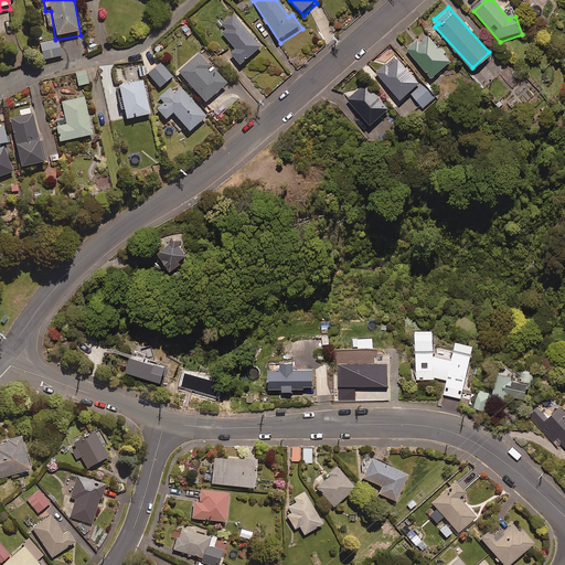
[(263,50),(234,16),(222,25),(226,30),(223,34),(237,51),(232,56),(241,67),(263,50)]
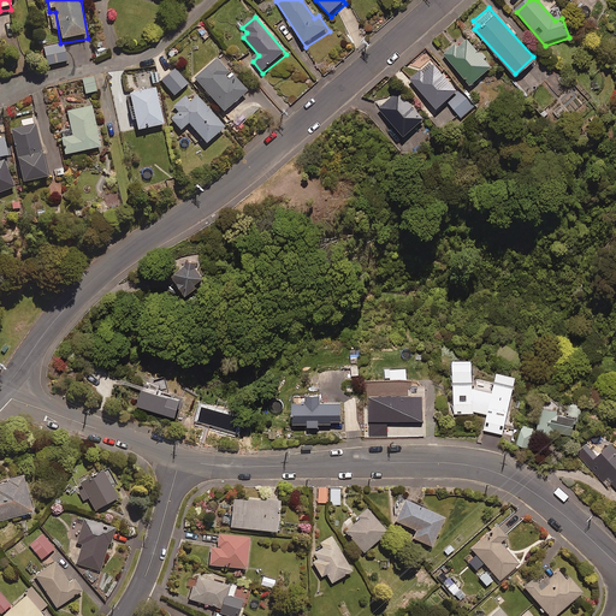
[(490,64),(466,35),(455,45),(454,42),(443,51),(468,82),(490,64)]
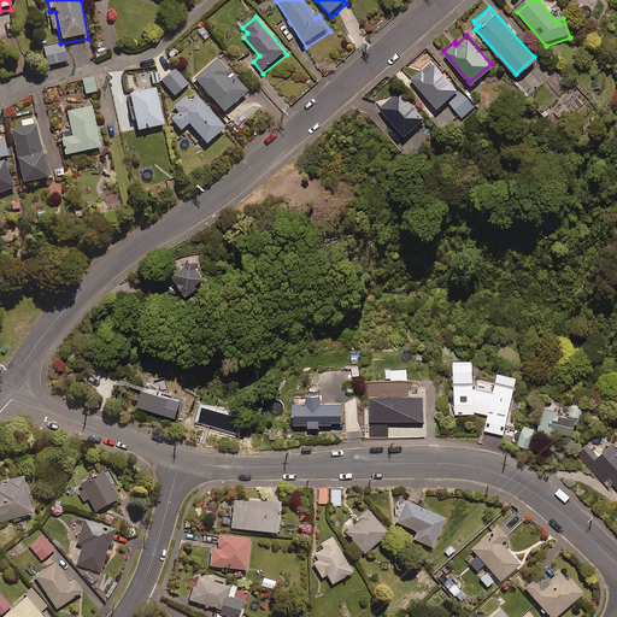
[(66,65),(63,46),(43,48),(47,69),(66,65)]
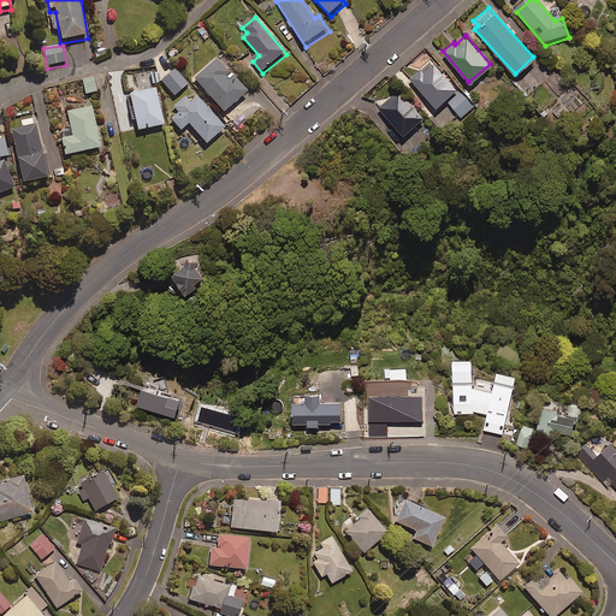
[(248,95),(219,60),(195,81),(224,116),(248,95)]
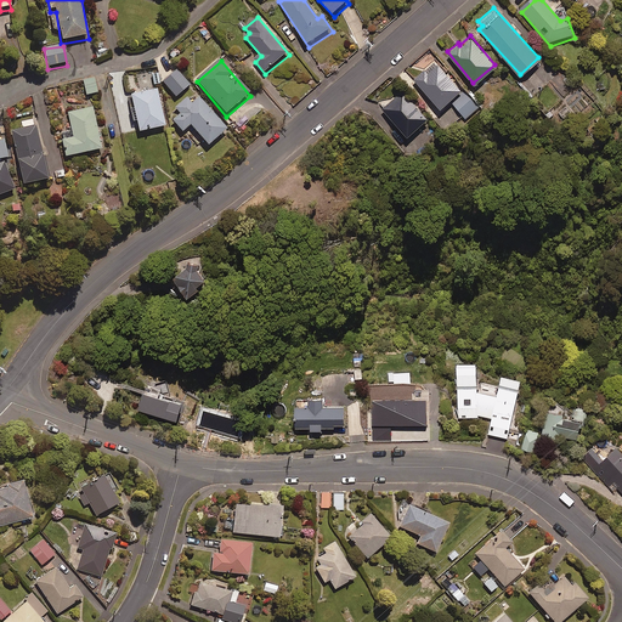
[(439,106),(461,88),(435,61),(425,71),(423,69),(413,78),(439,106)]
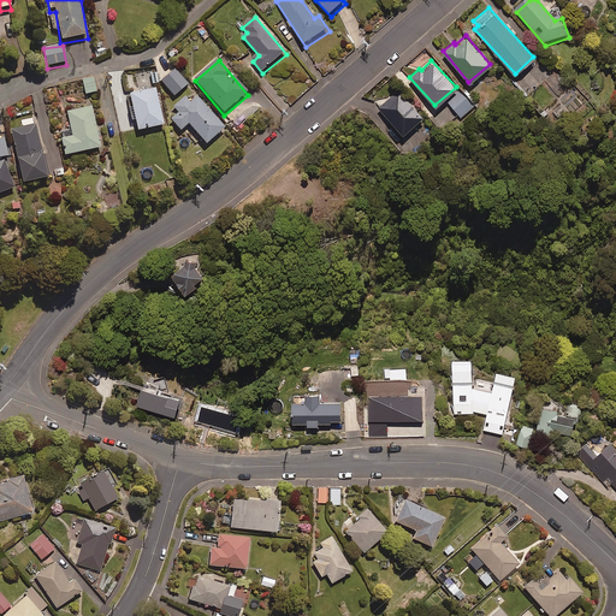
[(189,87),(176,71),(161,84),(175,99),(189,87)]
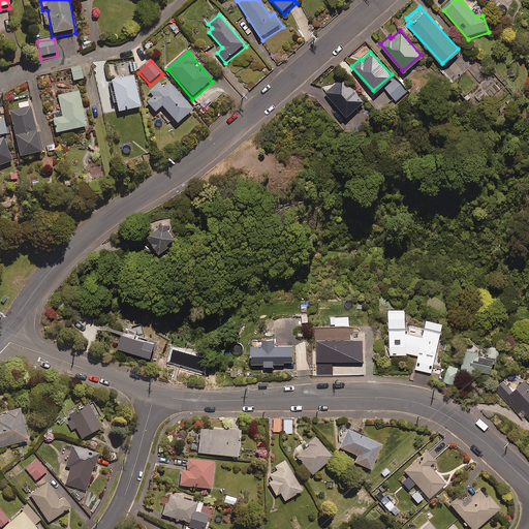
[(120,80),(111,82),(118,116),(142,111),(131,63),(117,66),(120,80)]
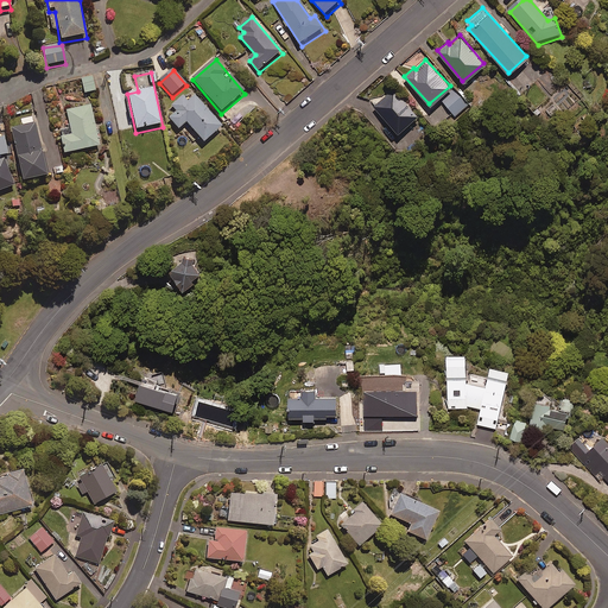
[(95,94),(93,77),(82,80),(84,95),(95,94)]
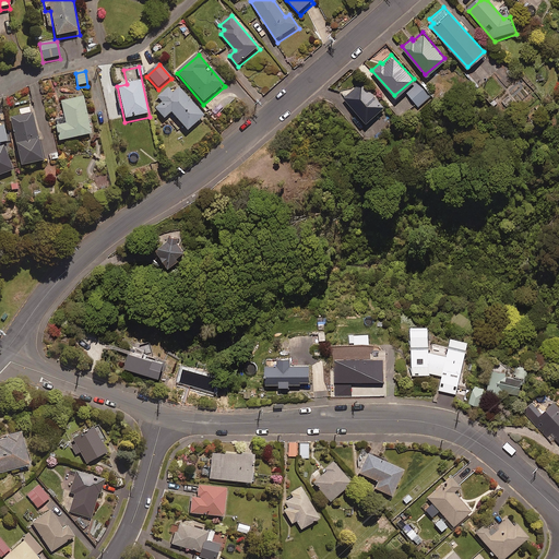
[(382,105),(360,81),(343,96),(365,121),(382,105)]
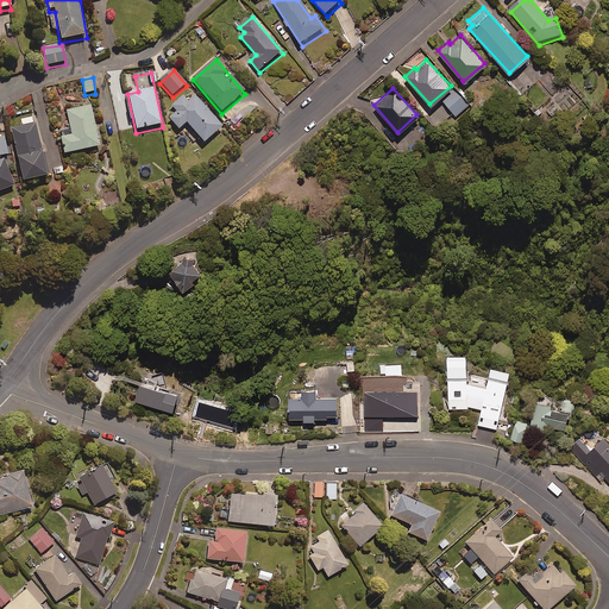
[(457,90),(444,102),(456,115),(469,102),(457,90)]
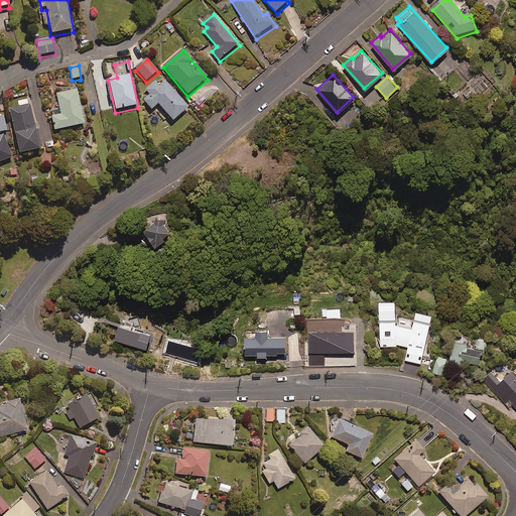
[(165,84),(159,89),(155,83),(145,92),(149,97),(143,103),(151,112),(158,106),(172,123),(188,110),(165,84)]
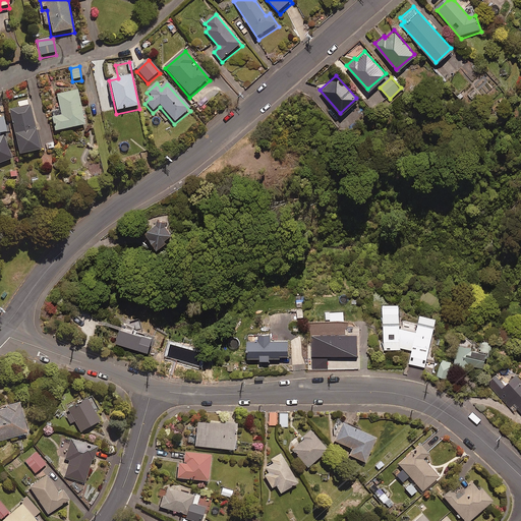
[(85,127),(77,92),(57,97),(61,117),(52,119),(55,133),(85,127)]
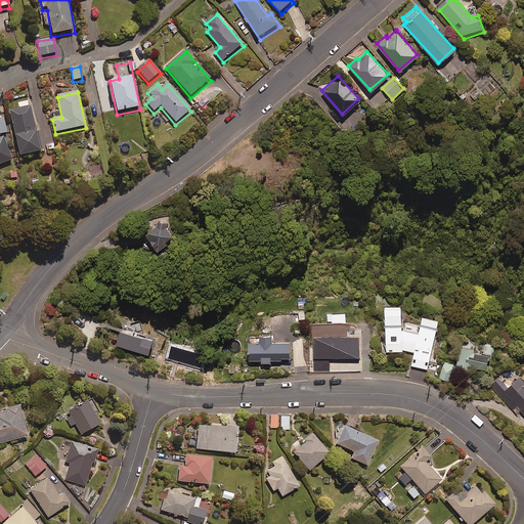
[(43,153),(32,107),(11,112),(23,158),(43,153)]
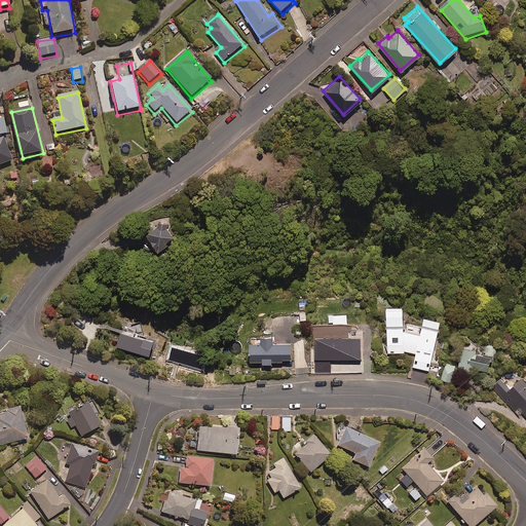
[(0,166),(14,161),(4,137),(0,138),(0,166)]
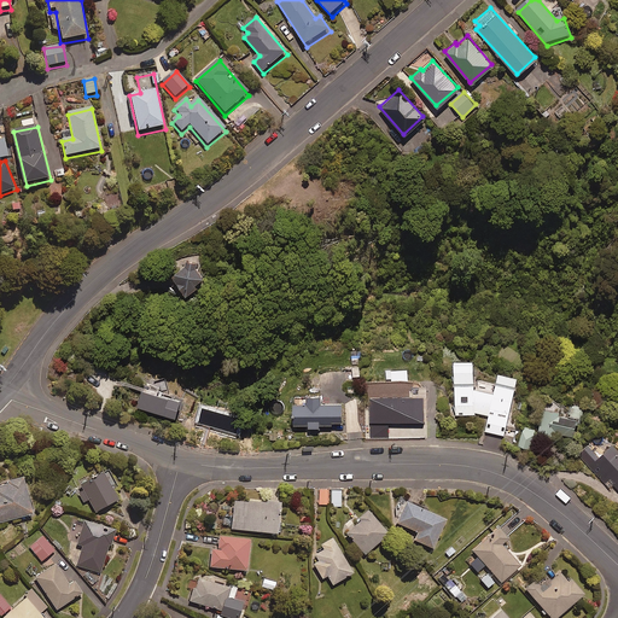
[(194,285),(204,286),(207,260),(179,257),(175,290),(193,291),(194,285)]
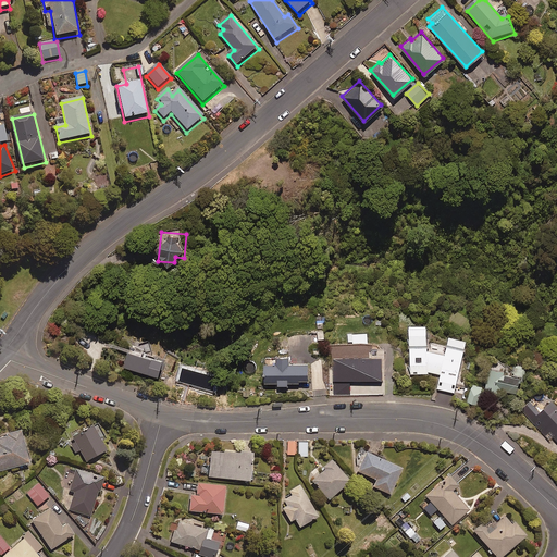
[(426,374),(428,371),(437,373),(435,387),(453,391),(463,335),(446,332),(444,351),(425,348),(424,323),(407,323),(410,375),(426,374)]
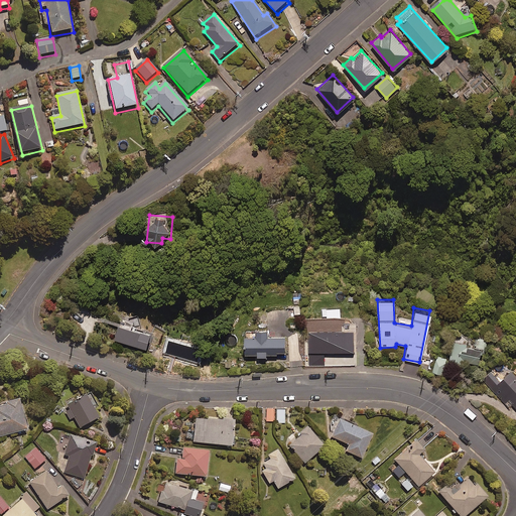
[(326,317),(332,317),(332,314),(335,314),(336,317),(340,317),(340,307),(325,307),(326,317)]
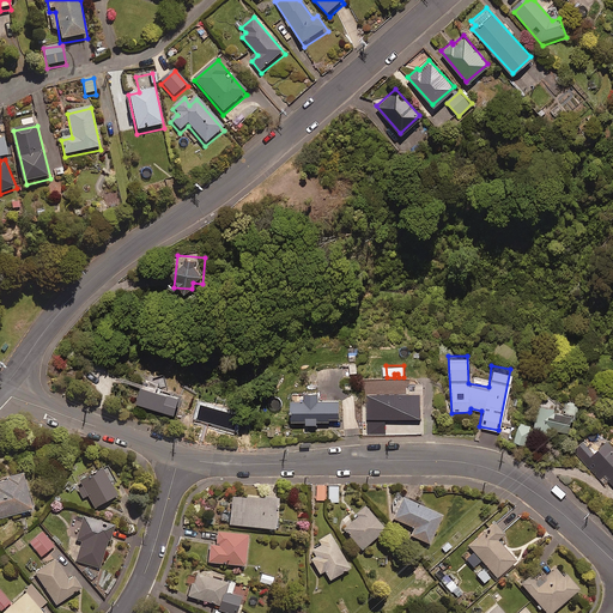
[(181,390),(143,381),(138,400),(175,411),(181,390)]
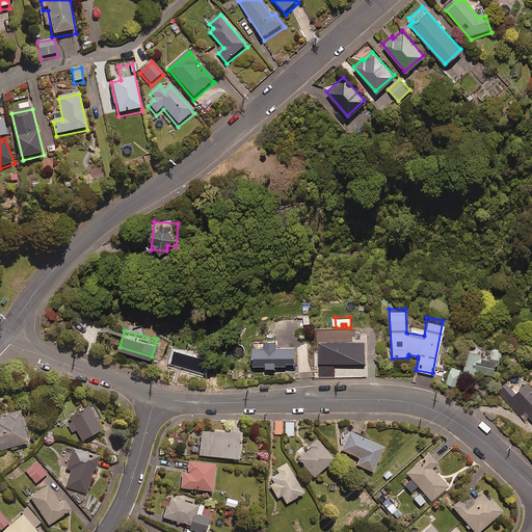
[(261,364),(261,365),(273,365),(273,363),(284,363),(283,358),(293,358),(293,342),(278,343),(278,337),(273,337),(273,334),(261,335),(261,338),(251,338),(251,342),(248,342),(248,364),(261,364)]
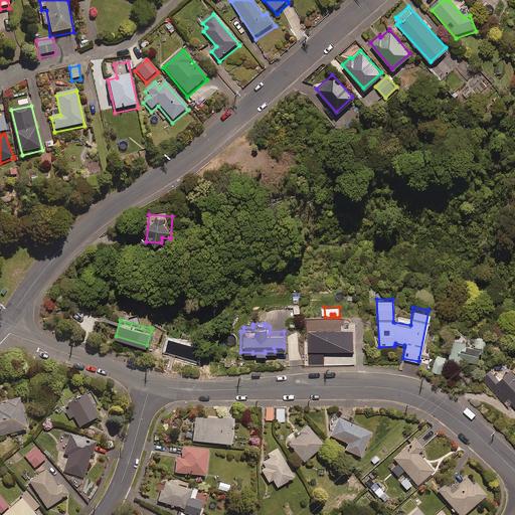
[(311,352),(341,351),(340,334),(336,334),(336,324),(315,325),(315,334),(313,334),(313,341),(310,342),(311,352)]
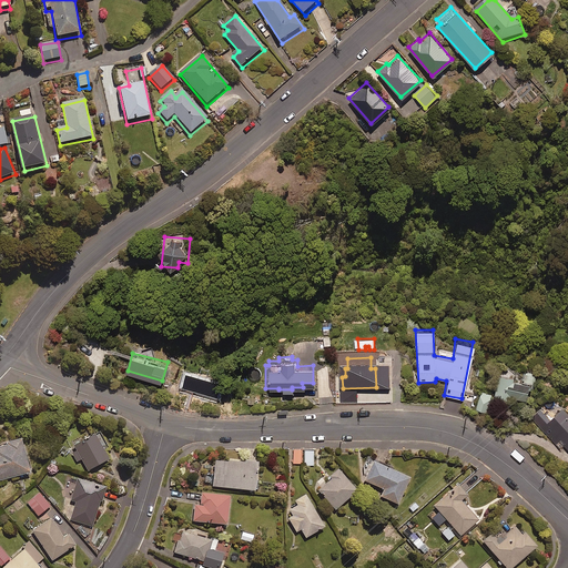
[(511,372),(498,371),(496,394),(525,397),(527,379),(510,377),(511,372)]
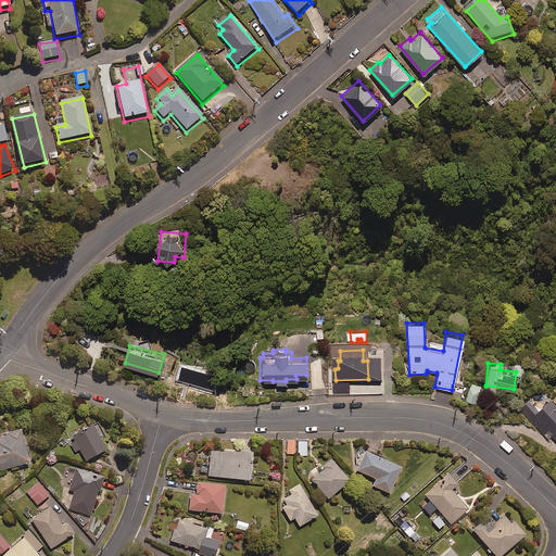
[(480,383),(469,381),(465,399),(476,401),(480,383)]
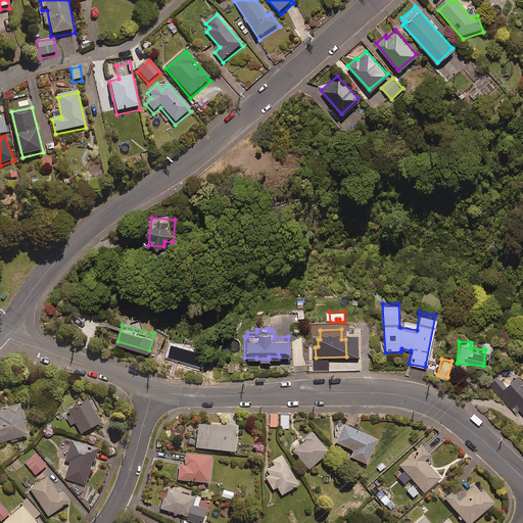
[(506,384),(496,374),(487,383),(514,412),(518,409),(522,414),(522,379),(517,374),(506,384)]
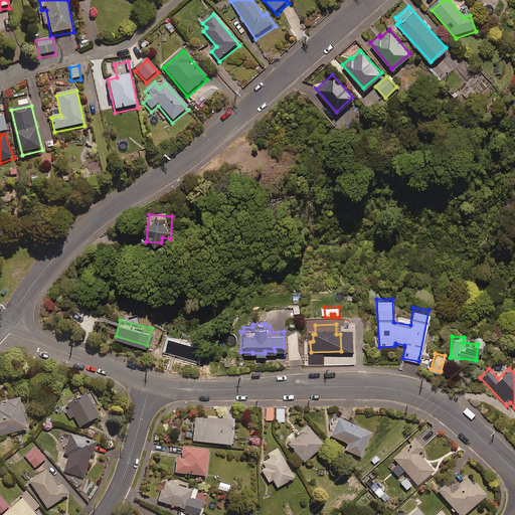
[(100,412),(84,389),(62,403),(70,416),(73,414),(80,424),(100,412)]
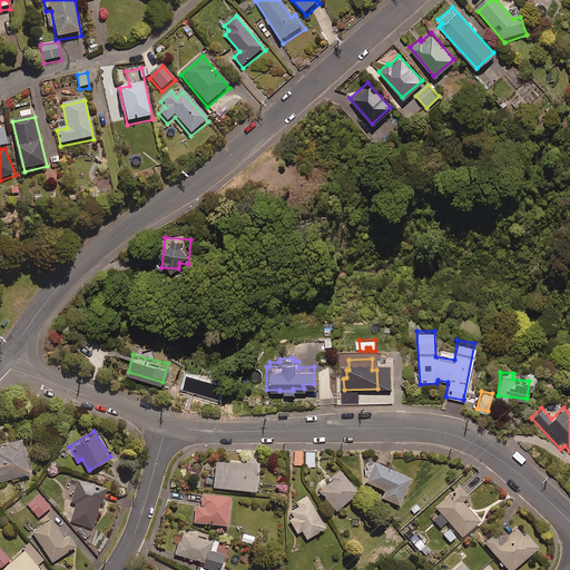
[(0,479),(30,471),(21,435),(7,440),(7,443),(0,444),(0,479)]
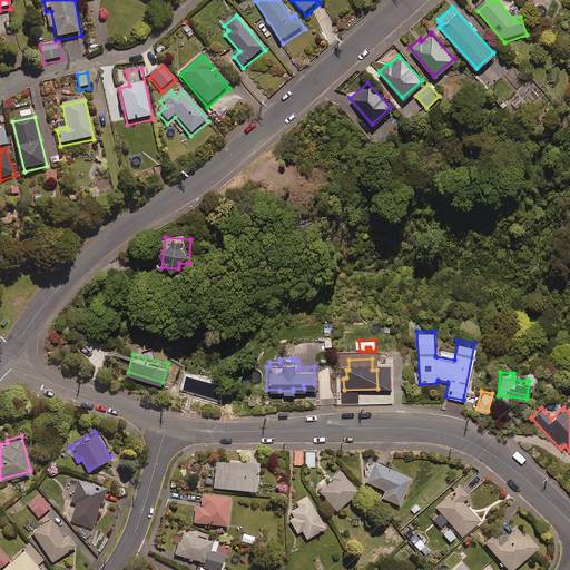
[(256,489),(259,452),(247,451),(246,460),(216,457),(214,485),(256,489)]
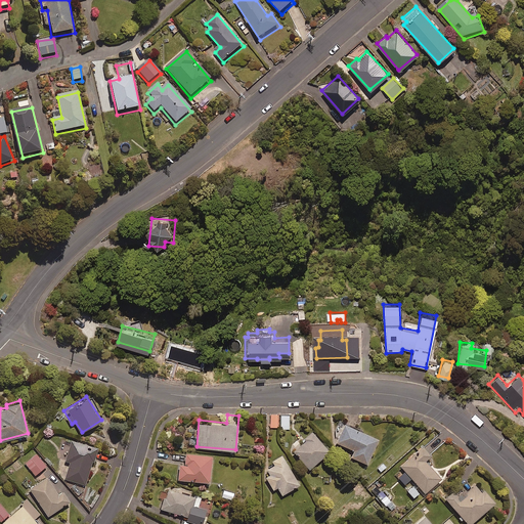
[(276,415),(269,415),(270,428),(277,427),(276,415)]
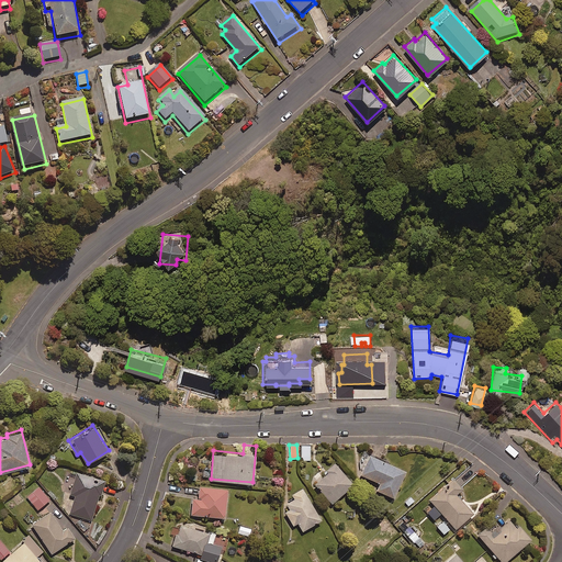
[(404,471),(367,453),(358,473),(378,483),(374,490),(392,497),(404,471)]
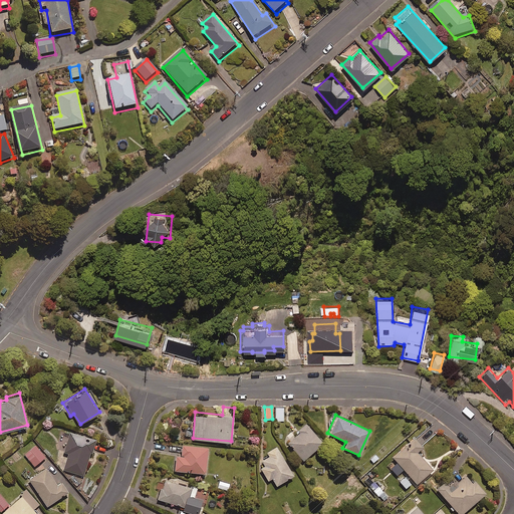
[(321,443),(304,423),(294,431),(296,433),(287,442),(302,460),(321,443)]
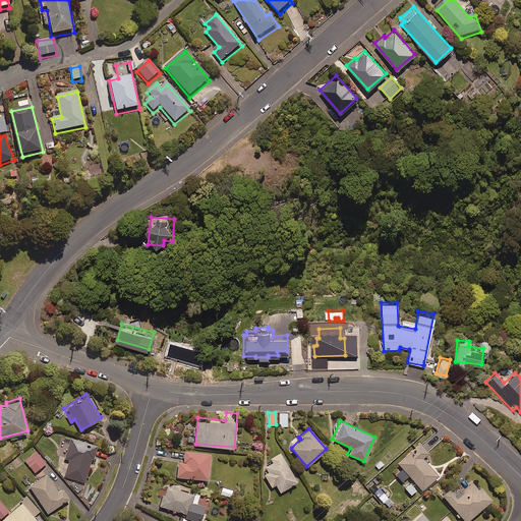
[(97,443),(70,437),(65,457),(69,458),(65,475),(85,480),(92,456),(94,456),(97,443)]
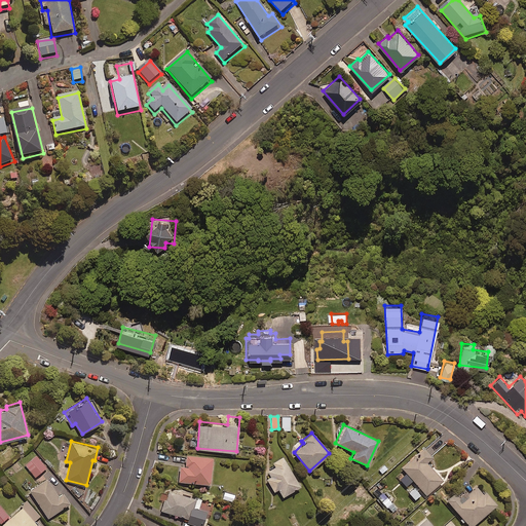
[(408,476),(402,482),(408,488),(414,482),(425,494),(441,480),(424,461),(430,456),(422,447),(401,466),(408,476)]
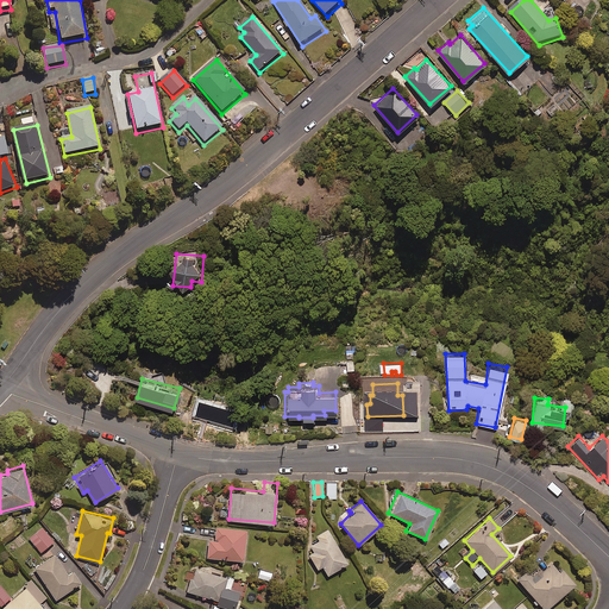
[(246,527),(217,525),(215,538),(208,538),(207,556),(244,559),(246,527)]
